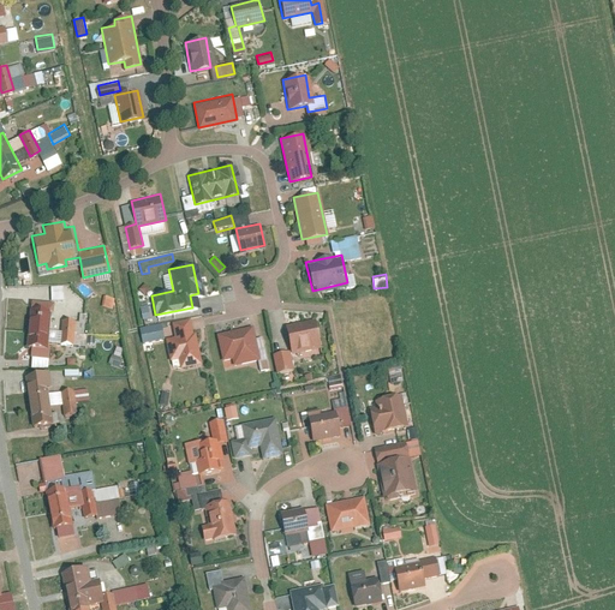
[(51,297),(63,297),(63,283),(51,283),(51,297)]
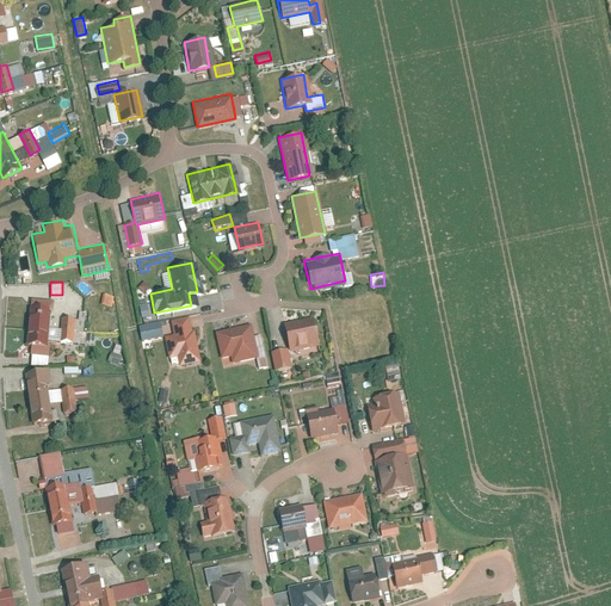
[(49,297),(30,296),(26,342),(31,344),(30,365),(51,368),(53,341),(47,340),(49,297)]
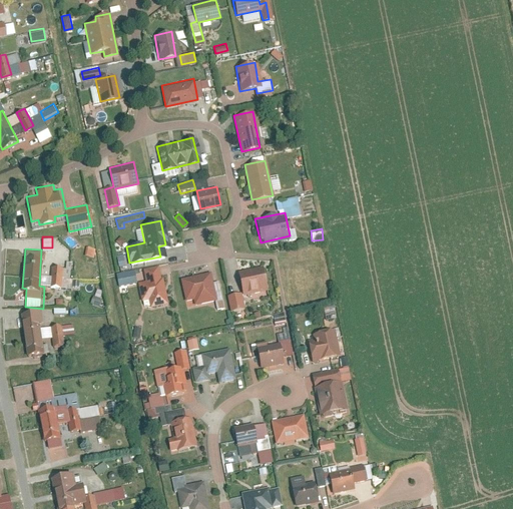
[(241,292),(227,295),(231,310),(244,307),(241,294),(269,288),(264,264),(236,270),(241,292)]
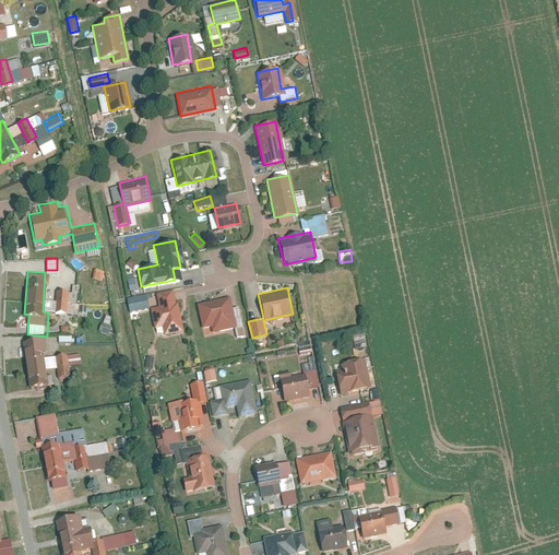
[(67,290),(56,288),(54,311),(64,313),(67,290)]
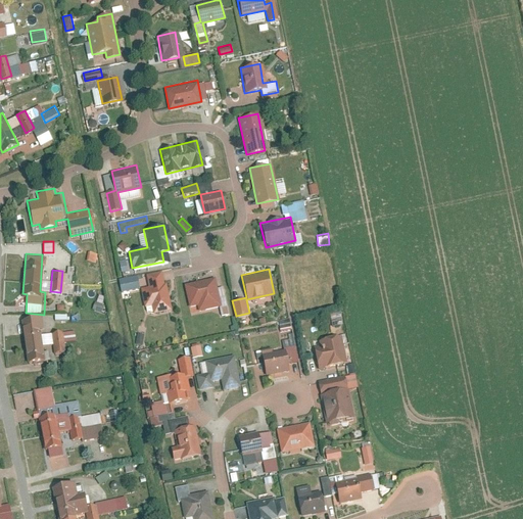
[(162,270),(145,274),(148,286),(140,288),(144,305),(151,303),(153,312),(172,308),(162,270)]
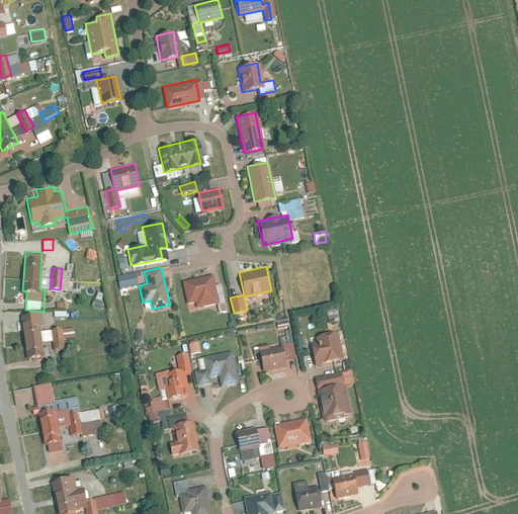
[(120,292),(130,290),(128,285),(138,283),(136,270),(117,274),(120,292)]
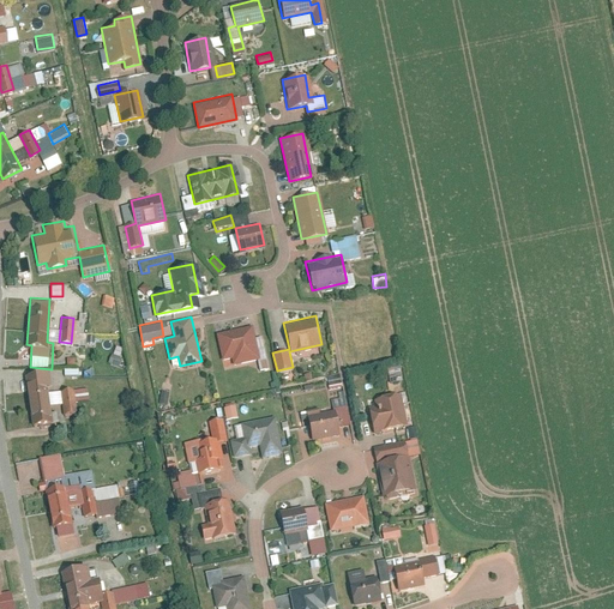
[(250,325),(216,333),(222,357),(232,356),(233,363),(258,357),(250,325)]
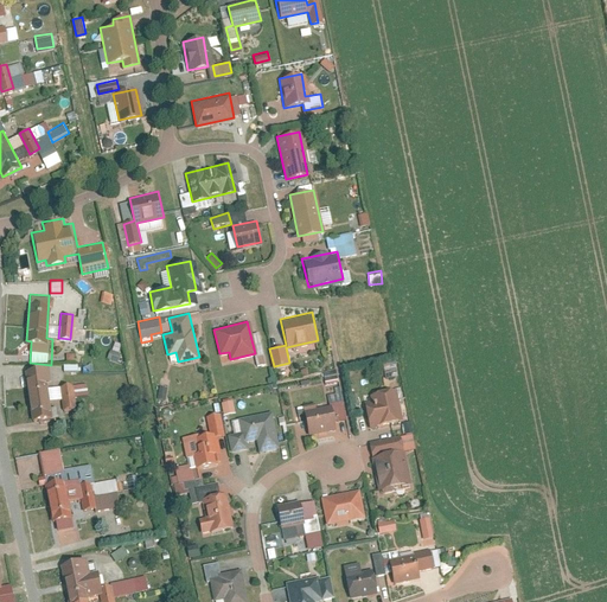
[(385,376),(397,373),(395,359),(383,362),(385,376)]
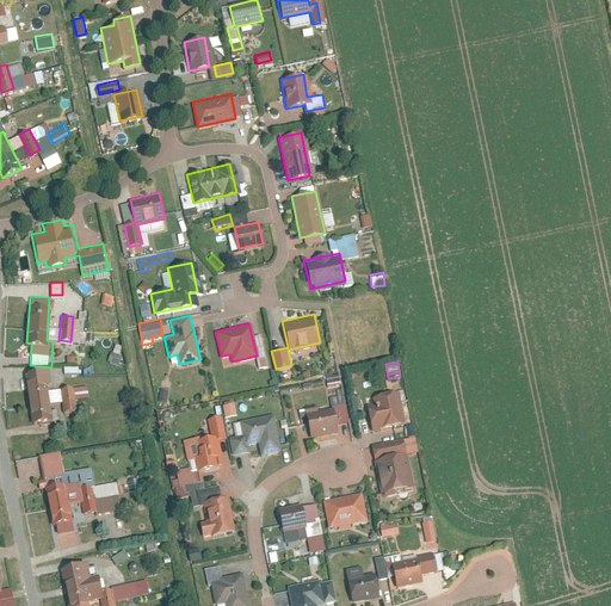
[(47,370),(24,373),(31,422),(53,420),(50,402),(62,400),(65,412),(74,410),(71,385),(50,389),(47,370)]
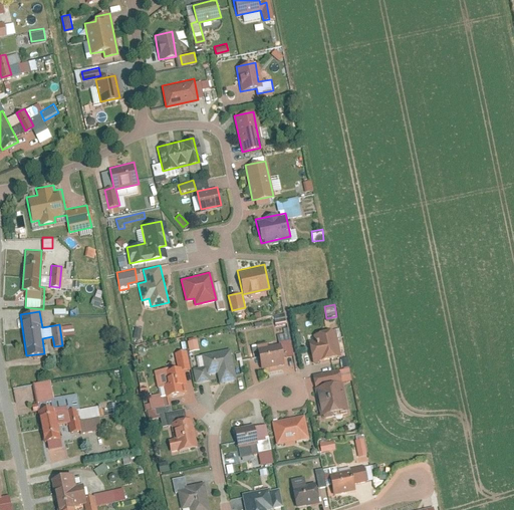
[(315,339),(308,341),(312,361),(340,356),(334,328),(313,332),(315,339)]
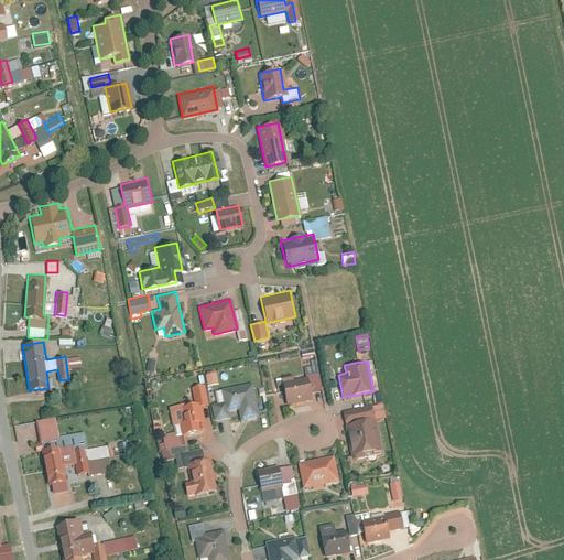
[(207,384),(218,381),(216,370),(205,372),(207,384)]
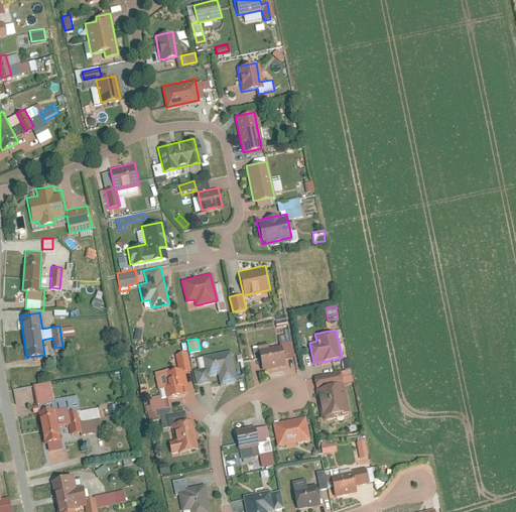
[(290,341),(258,347),(262,367),(285,363),(284,356),(292,354),(290,341)]
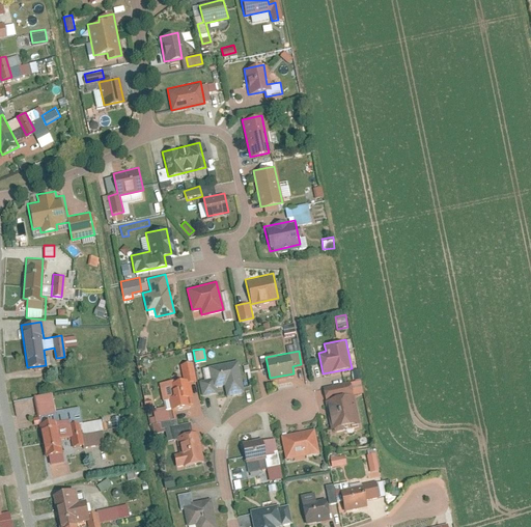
[(212,378),(200,380),(202,393),(216,391),(215,386),(223,384),(226,395),(245,391),(239,360),(208,366),(212,378)]
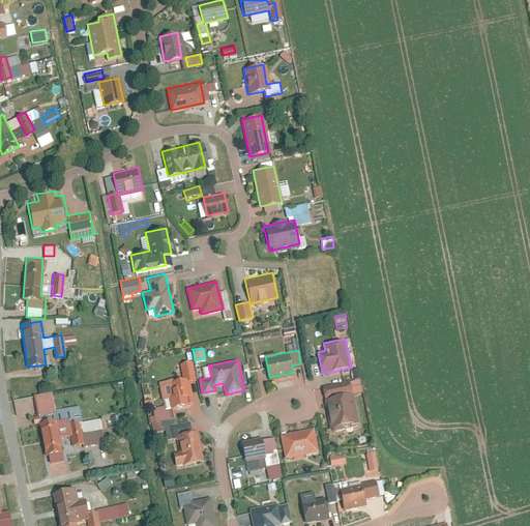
[(172,407),(195,403),(189,381),(196,379),(192,360),(179,363),(183,379),(171,381),(173,392),(169,393),(172,407)]
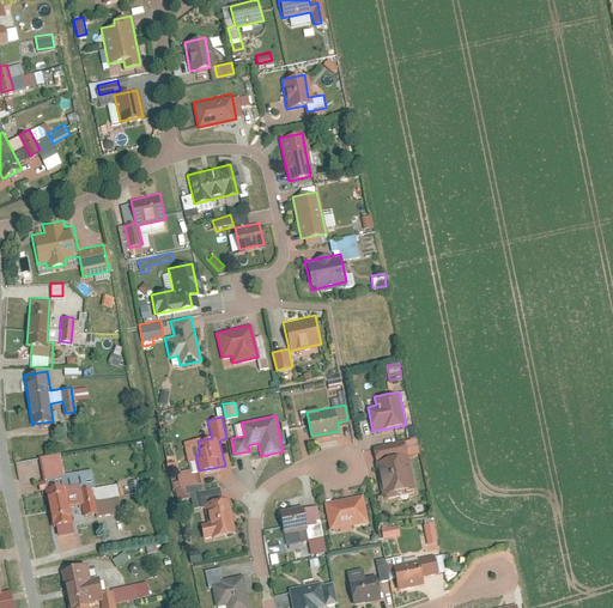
[(413,423),(405,425),(407,435),(416,433),(413,423)]
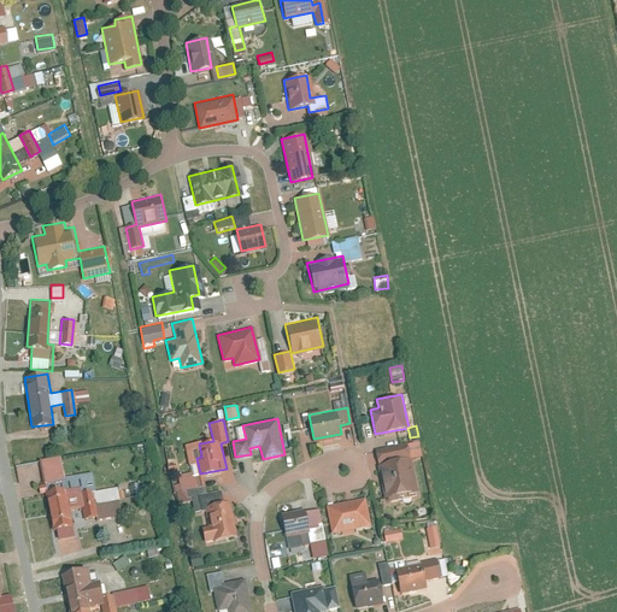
[(407,441),(375,448),(385,495),(417,489),(407,441)]
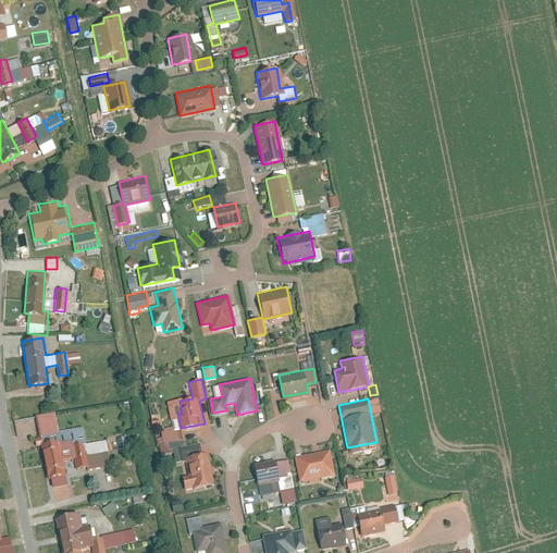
[(56,413),(35,417),(47,479),(66,476),(63,458),(75,455),(77,467),(110,462),(104,438),(86,442),(83,427),(59,431),(56,413)]
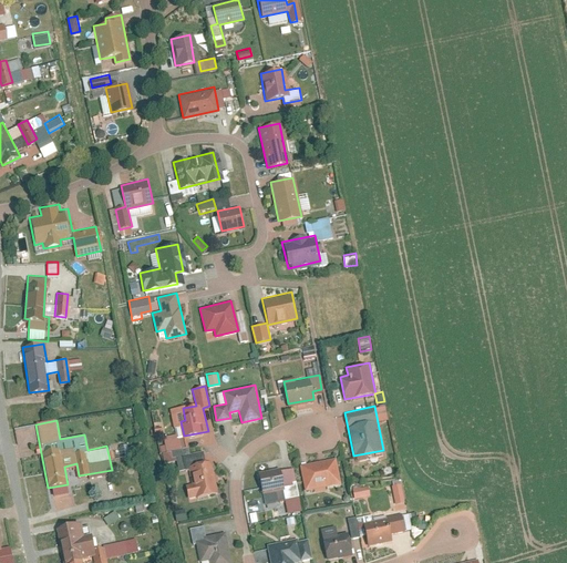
[(203,449),(179,453),(183,469),(188,468),(192,482),(185,484),(188,498),(218,491),(213,460),(205,461),(203,449)]
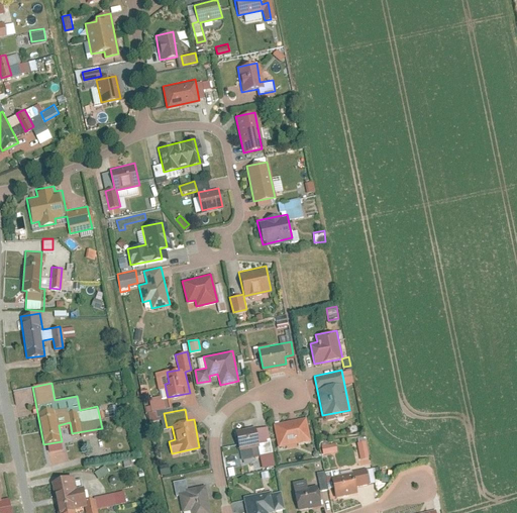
[(307,415),(273,422),(278,445),(311,438),(307,415)]
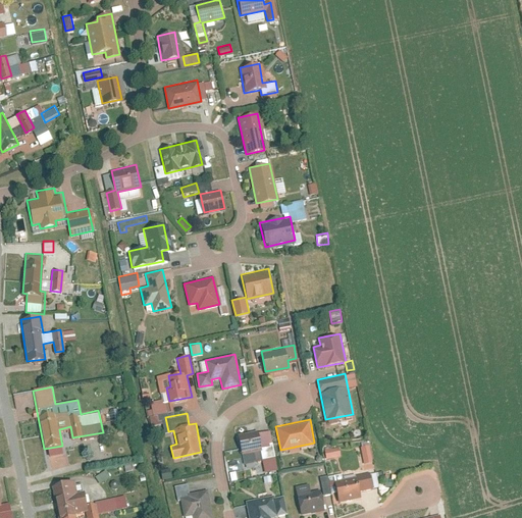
[(257,429),(238,433),(245,463),(262,460),(264,470),(278,467),(275,455),(263,457),(257,429)]
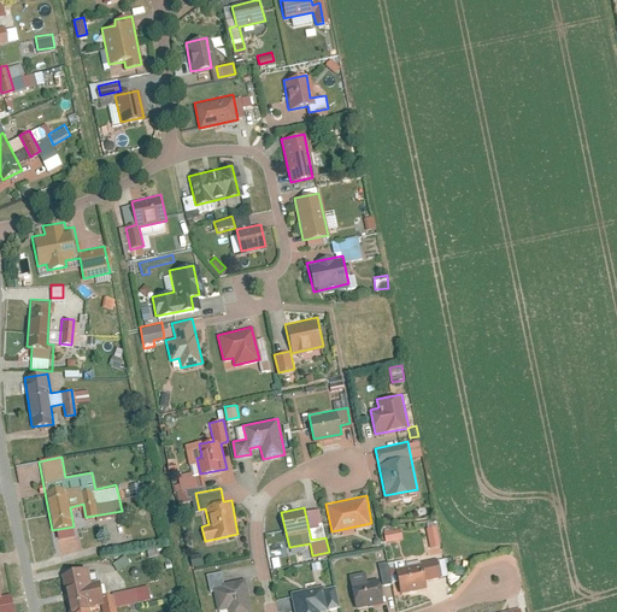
[(438,522),(427,523),(428,545),(440,545),(438,522)]
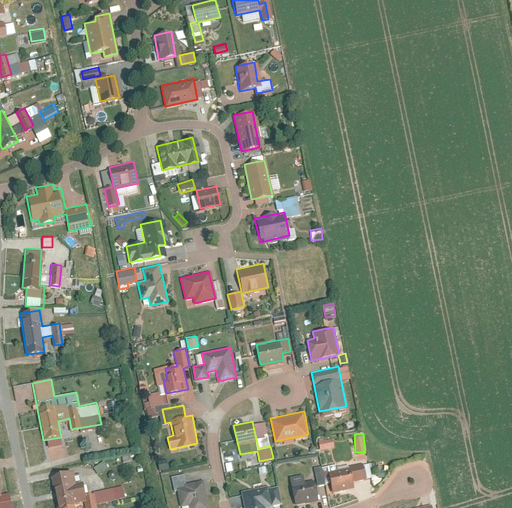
[(320,448),(334,444),(332,435),(318,438),(320,448)]
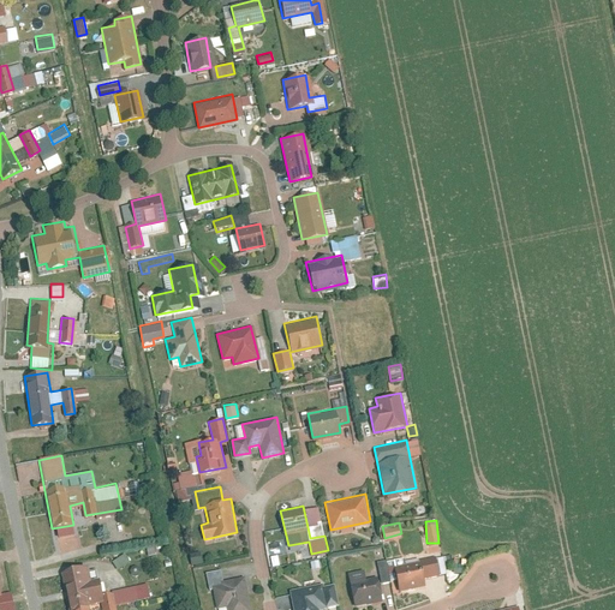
[(125,551),(112,558),(117,566),(130,558),(125,551)]
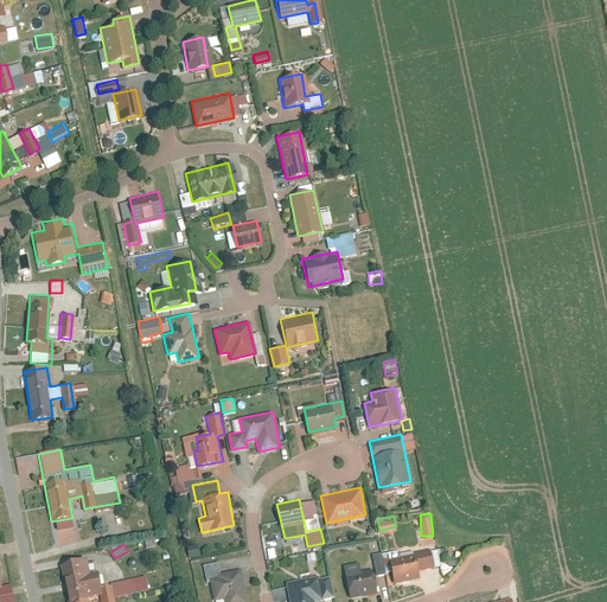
[(413,549),(414,552),(389,557),(393,581),(422,575),(420,565),(433,563),(429,545),(413,549)]
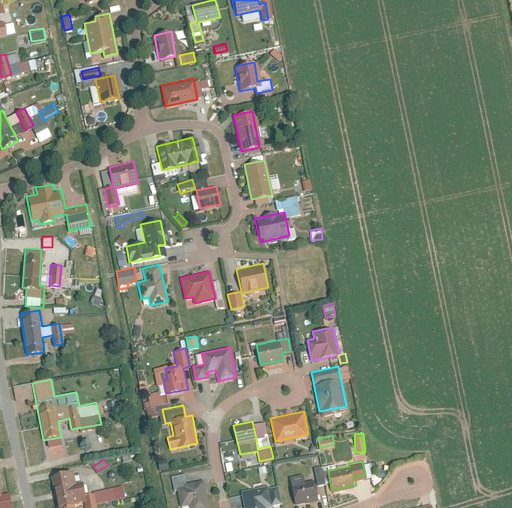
[(70,470),(50,474),(57,507),(76,507),(75,502),(84,500),(85,507),(97,507),(97,501),(114,498),(111,485),(85,491),(83,482),(73,484),(70,470)]
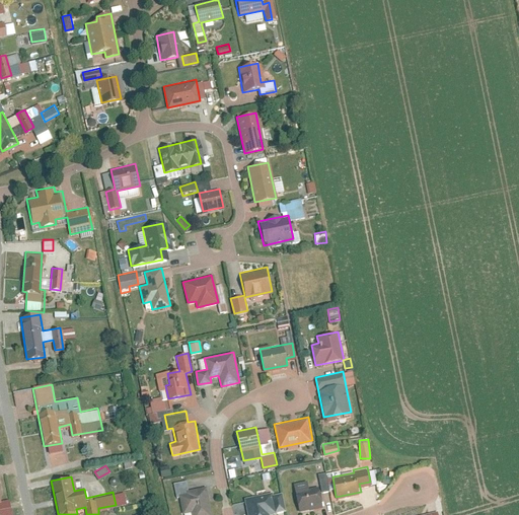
[(179,494),(183,512),(191,511),(191,514),(213,514),(208,487),(190,490),(188,482),(174,485),(175,494),(179,494)]
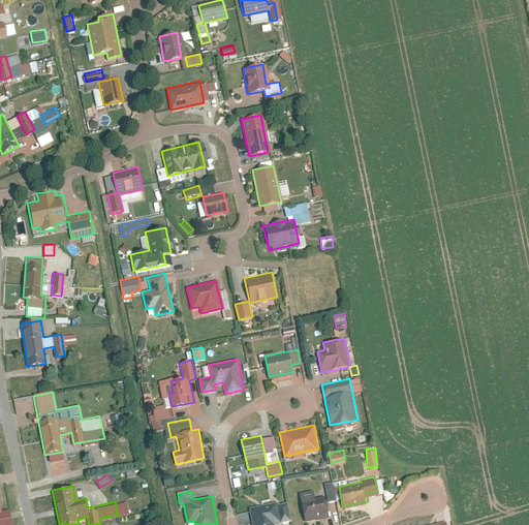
[(328,516),(324,493),(300,497),(303,519),(328,516)]
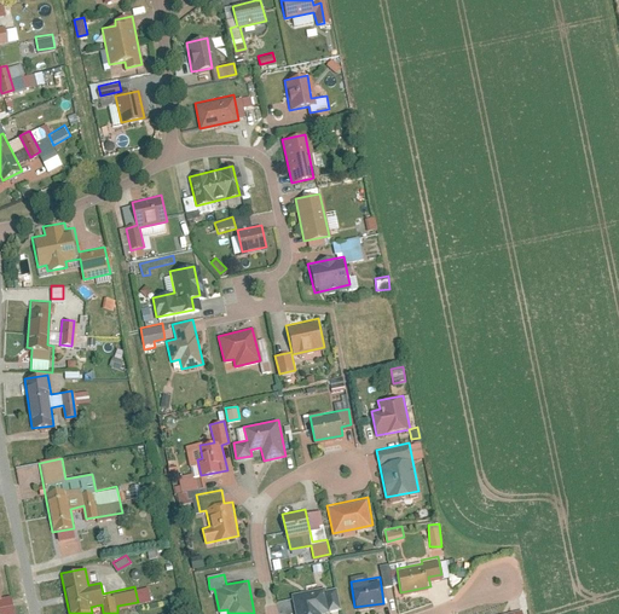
[(335,583),(291,591),(295,613),(324,613),(324,610),(341,607),(335,583)]
